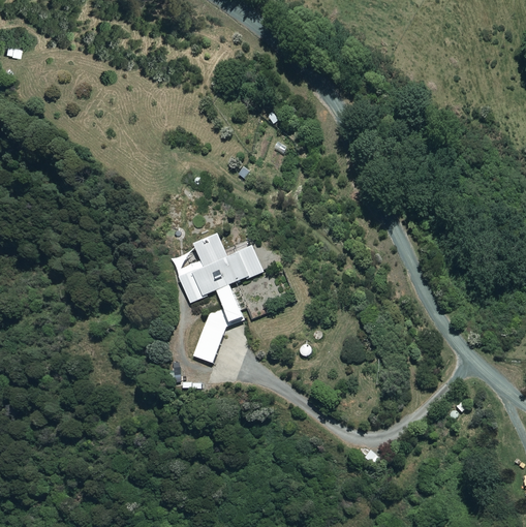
[(273,110),(264,116),(271,125),(279,118),(273,110)]
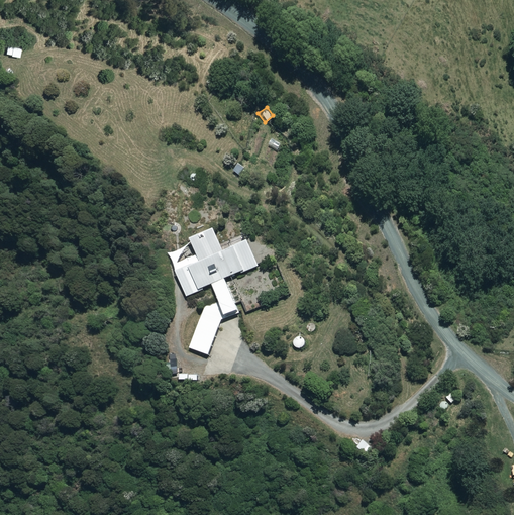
[(244,166),(235,160),(228,170),(237,176),(244,166)]
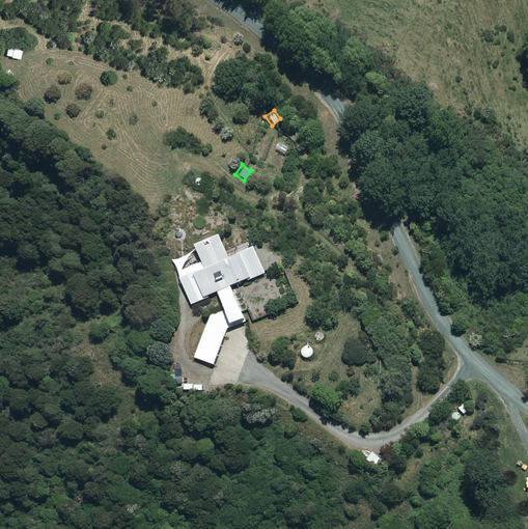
[(223,308),(207,314),(192,357),(213,364),(226,328),(231,326),(230,323),(243,318),(229,284),(262,272),(253,246),(226,256),(218,233),(194,243),(201,260),(176,270),(189,302),(217,291),(223,308)]
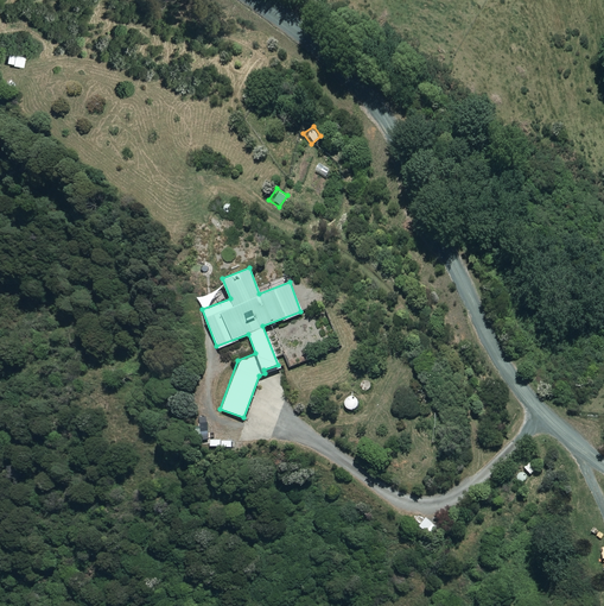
[(207,427),(194,427),(194,440),(207,440),(207,427)]
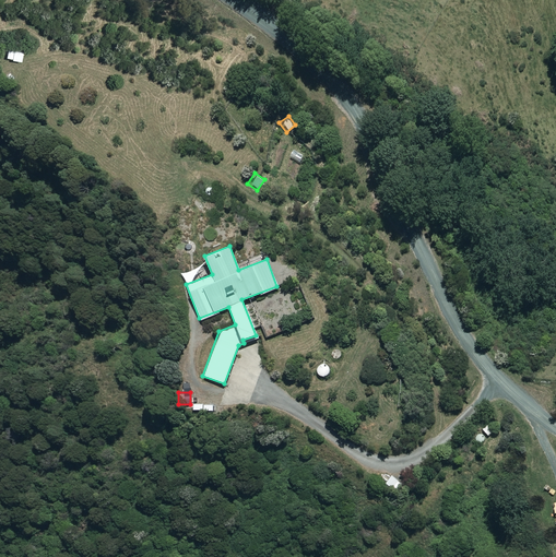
[(477,429),(485,437),(494,428),(486,421),(477,429)]
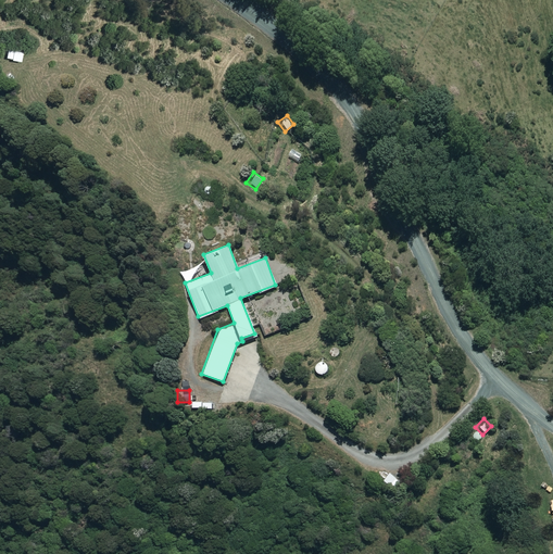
All buildings are outlined.
